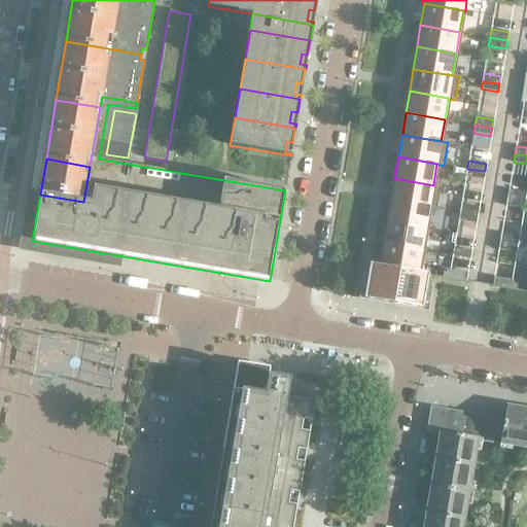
[(483,179),(485,171),(467,169),(466,177),(483,179)]
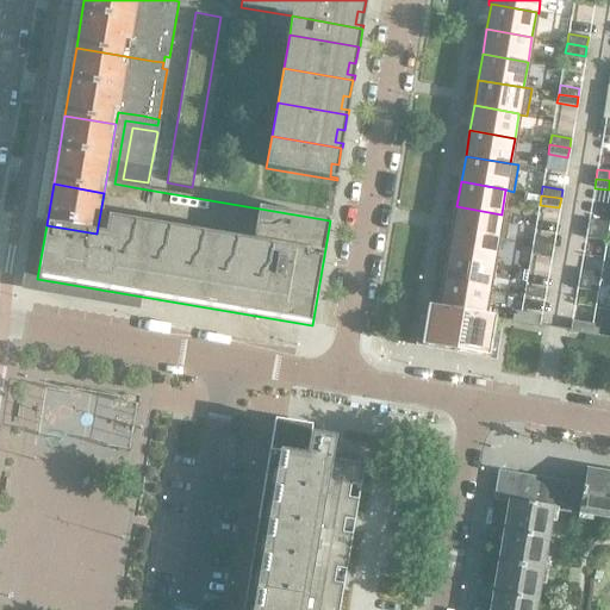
[(504,242),(509,216),(502,213),(502,215),(456,206),(453,232),(497,240),(497,241),(504,242)]
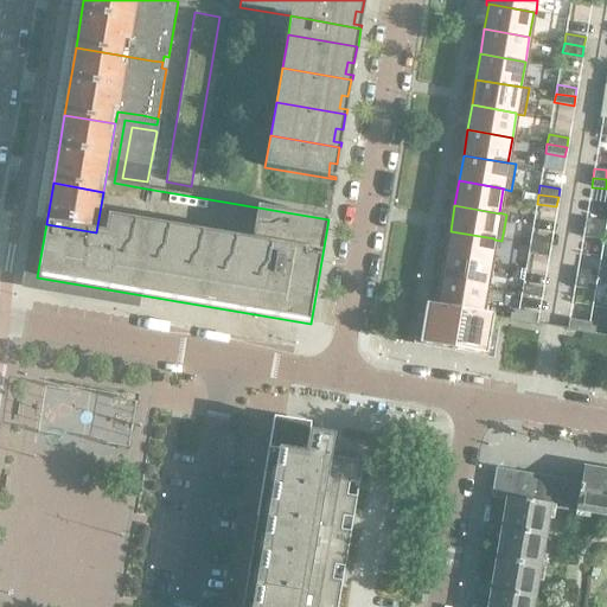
[(605,231),(606,222),(586,218),(585,228),(605,231)]
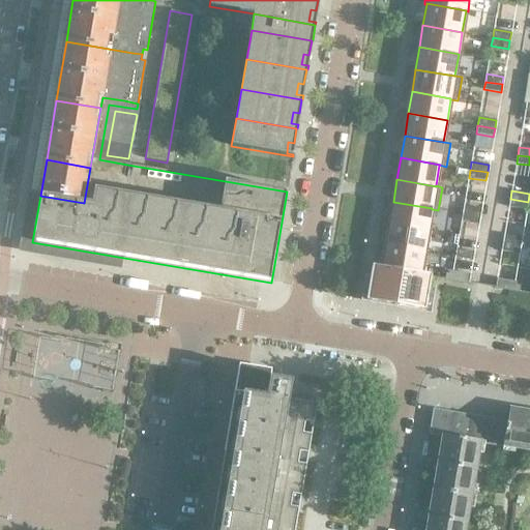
[(526,210),(528,202),(510,199),(509,207),(526,210)]
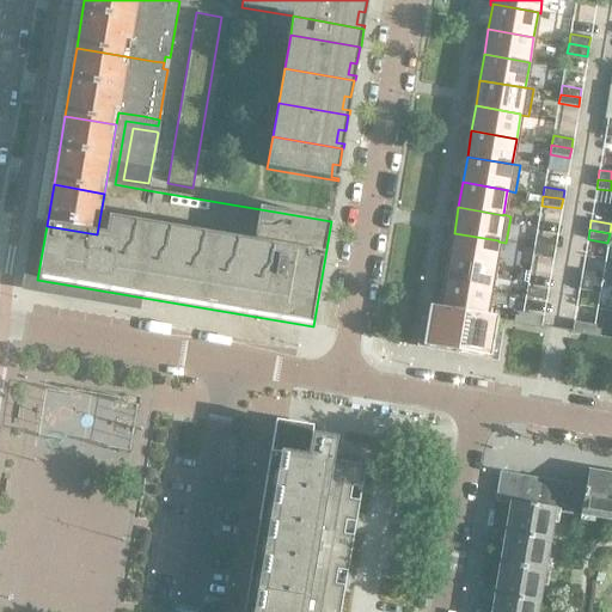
[(495,265),(499,242),(499,240),(454,233),(450,258),(495,265)]
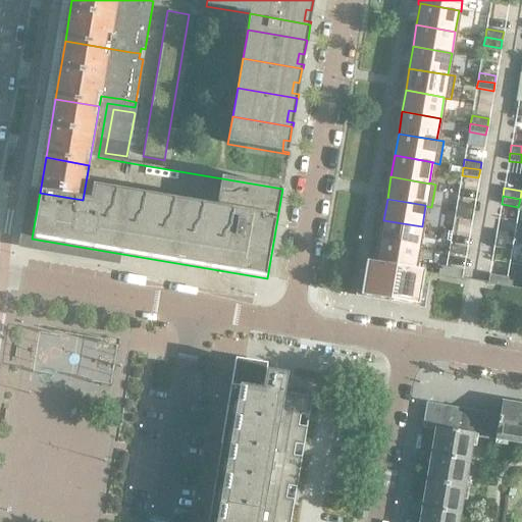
[(472,213),(474,205),(457,203),(456,210),(472,213)]
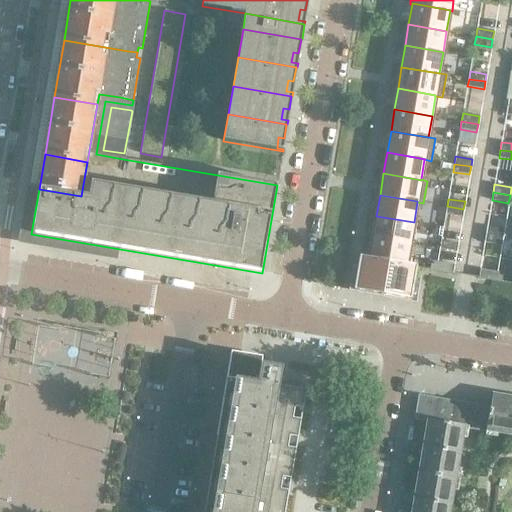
[(462,217),(463,209),(447,206),(445,214),(462,217)]
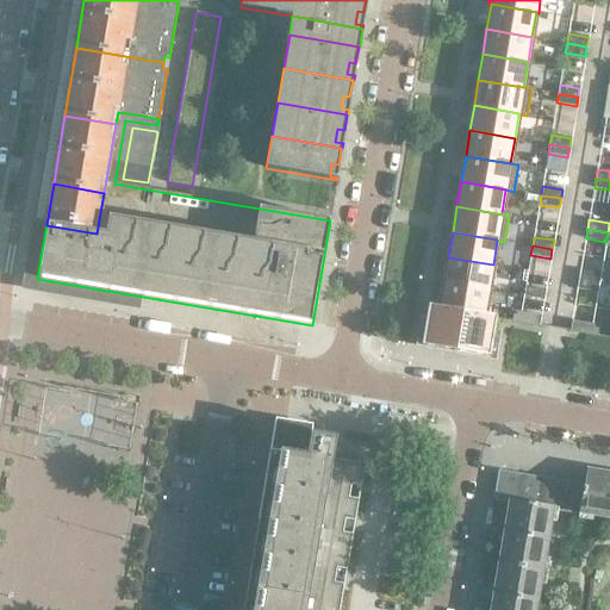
[(489,291),(493,266),(493,265),(448,257),(444,282),(489,291)]
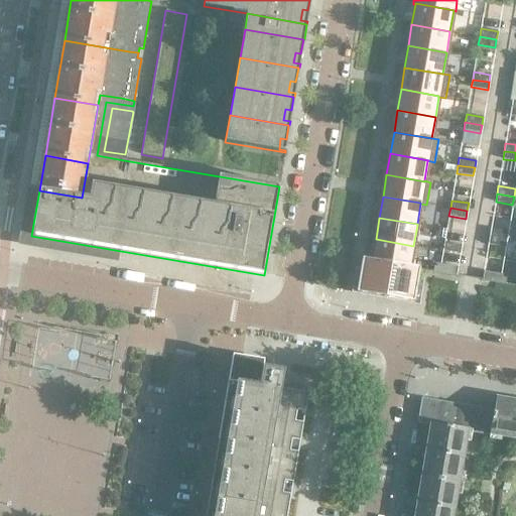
[(506,240),(508,232),(491,229),(490,237),(506,240)]
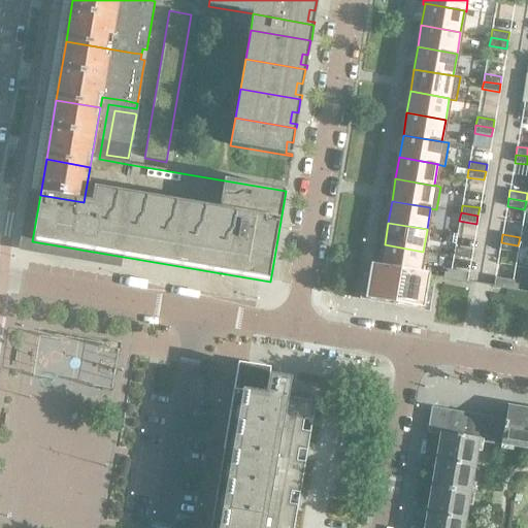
[(517,254),(518,245),(501,242),(499,251),(517,254)]
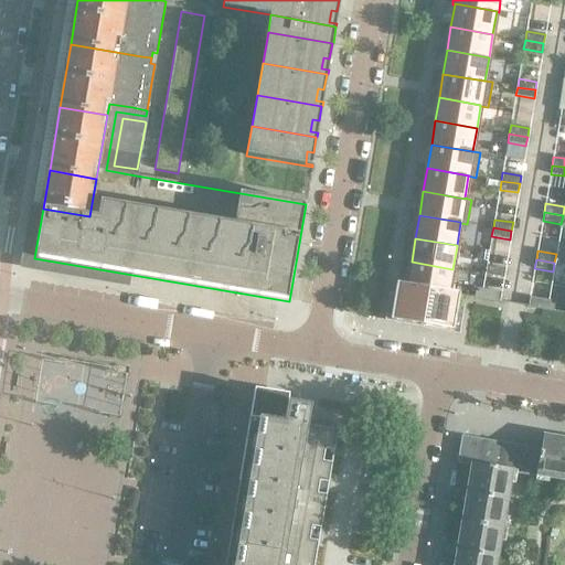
[(448,292),(452,269),(412,262),(407,285),(428,289),(448,292)]
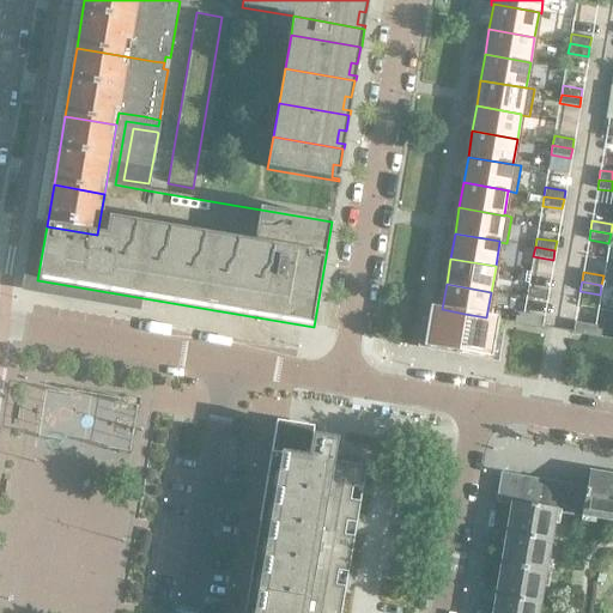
[(546,302),(547,292),(528,289),(526,298),(546,302)]
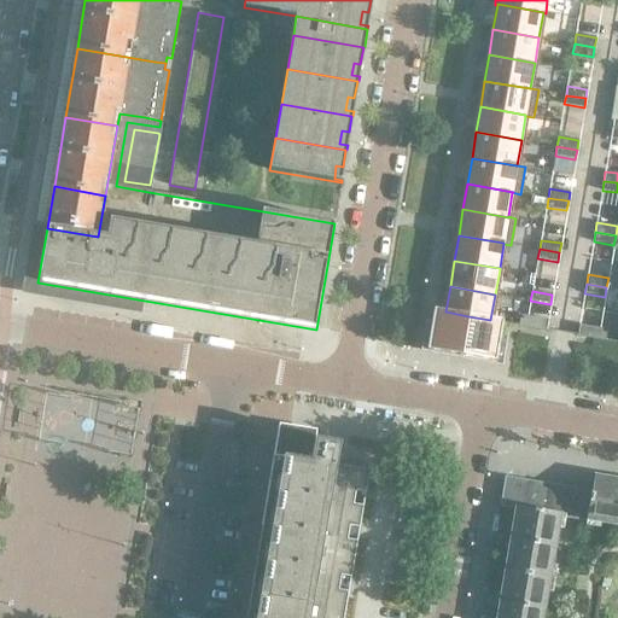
[(461,356),(468,316),(445,312),(433,310),(426,350),(461,356)]
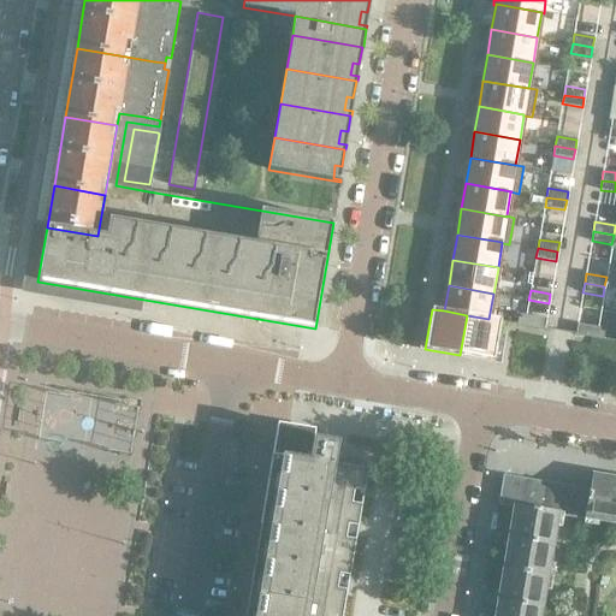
[(495,361),(501,323),(501,320),(489,319),(467,315),(460,355),(495,361)]
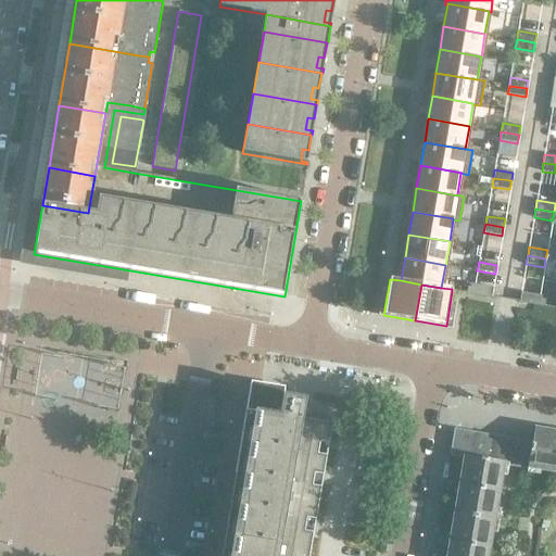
[(491,297),(493,288),(475,285),(474,293),(491,297)]
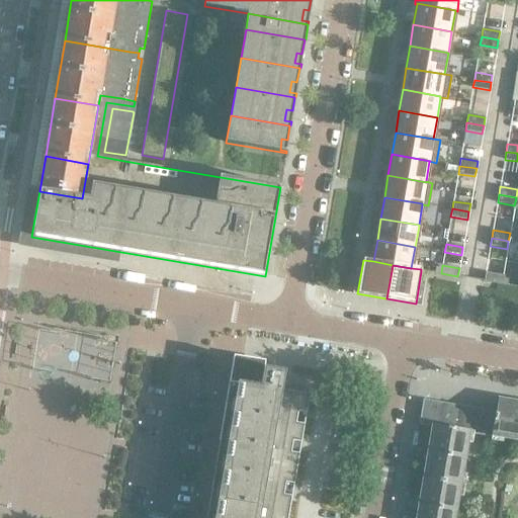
[(501,283),(502,275),(486,273),(484,281),(501,283)]
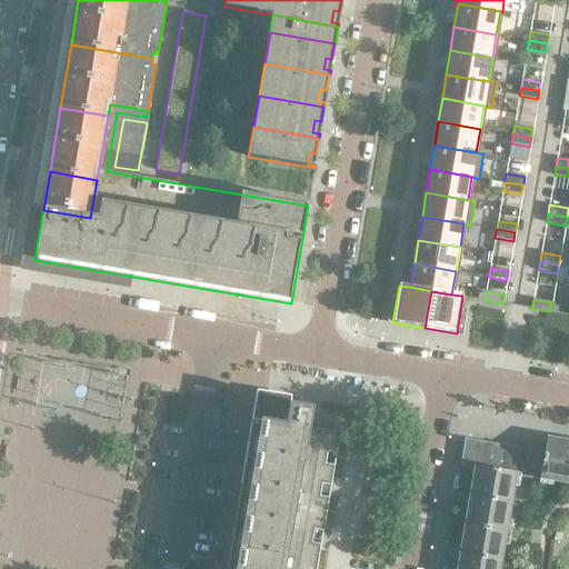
[(320,547),(291,541),(293,526),(322,531),(326,515),(296,510),(299,495),(328,499),(330,483),(301,478),(305,462),(333,467),(336,451),(307,447),(310,429),(313,409),(265,401),(236,568),(286,568),(288,558),(317,562),(320,547)]
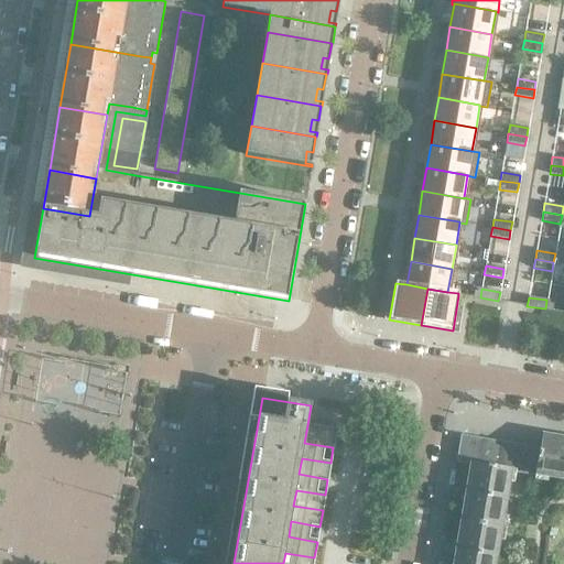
[(333,447),(336,430),(307,425),(304,443),(333,447)]
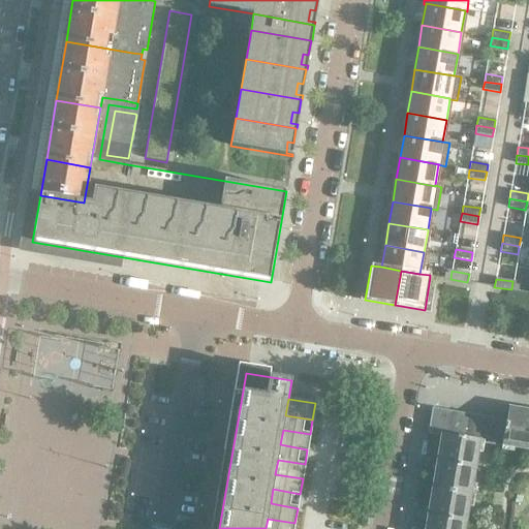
[(528,449),(528,411),(508,408),(505,423),(501,445),(528,449)]
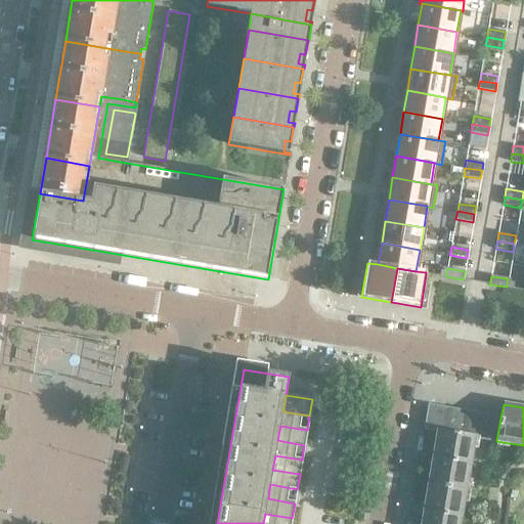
[(450,432),(453,410),(429,406),(426,429),(438,431),(438,430),(450,432)]
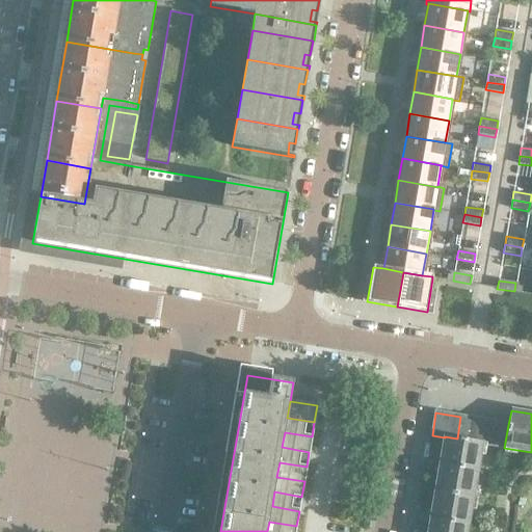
[(481,443),(485,421),(460,417),(457,439),(481,443)]
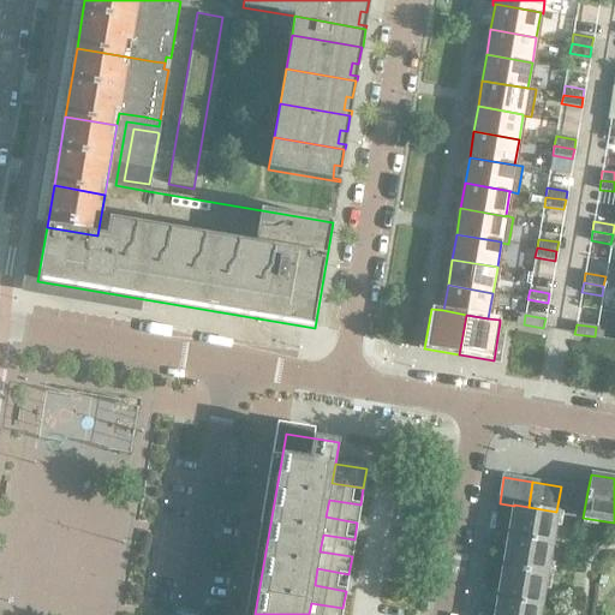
[(583,518),(587,491),(561,487),(556,512),(556,513),(583,518)]
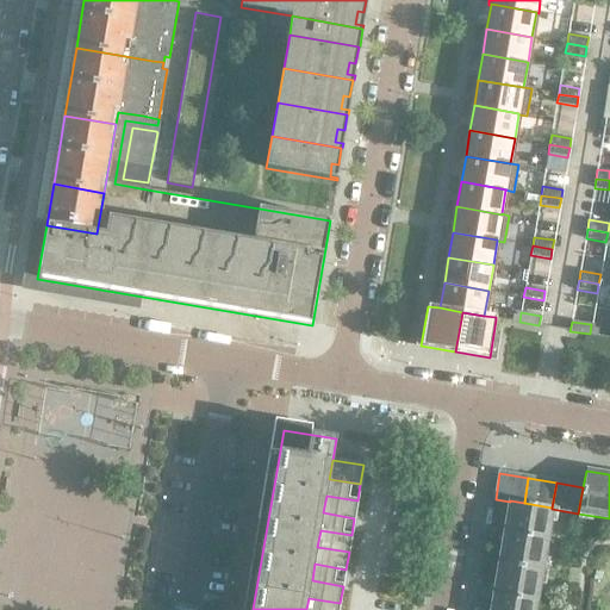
[(354,518),(358,500),(327,496),(323,512),(354,518)]
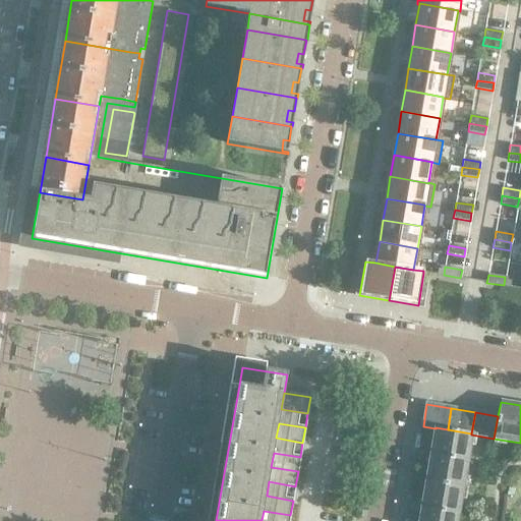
[(467,461),(471,435),(471,433),(448,429),(436,427),(436,428),(430,455),(467,461)]
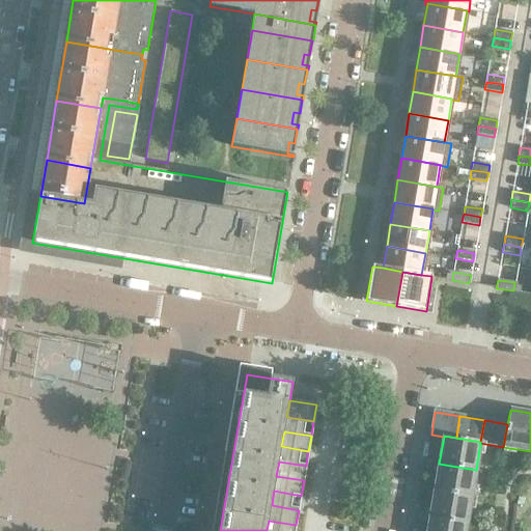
[(304,480),(306,466),(279,462),(276,476),(304,480)]
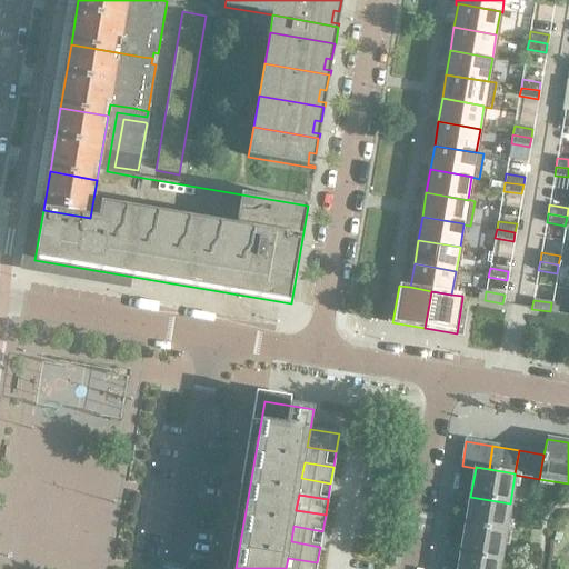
[(505,532),(510,503),(470,497),(466,526),(505,532)]
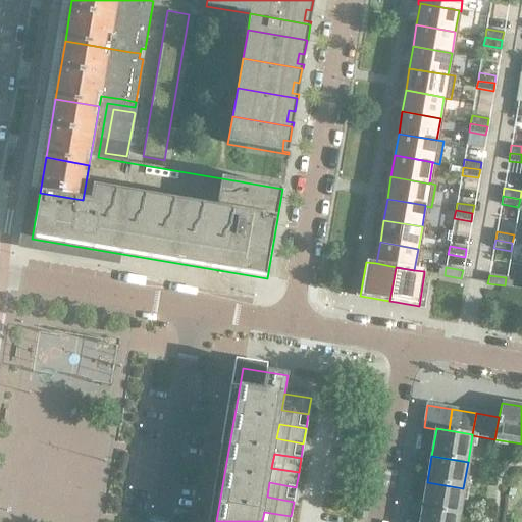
[(294,502),(296,487),(269,482),(267,497),(294,502)]
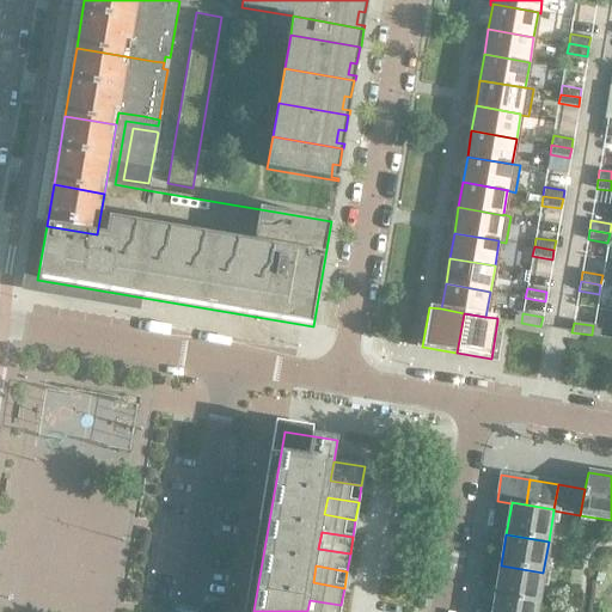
[(538,604),(543,573),(501,565),(495,597),(538,604)]
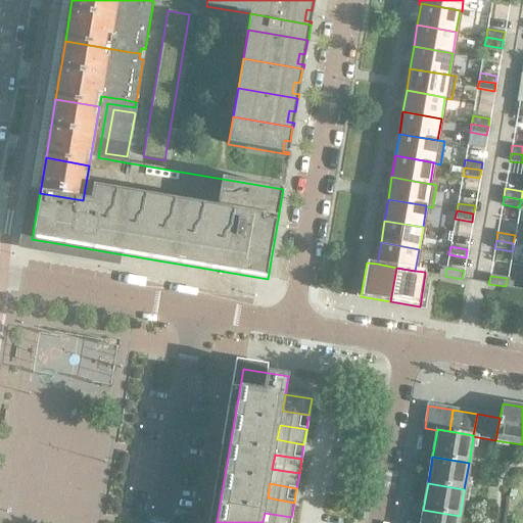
[(458,522),(460,516),(423,510),(420,522),(458,522)]
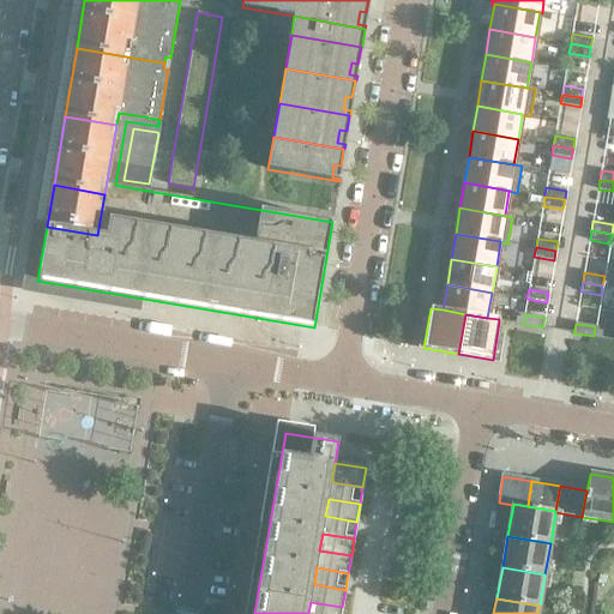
[(341,613),(342,607),(311,602),(308,613),(341,613)]
